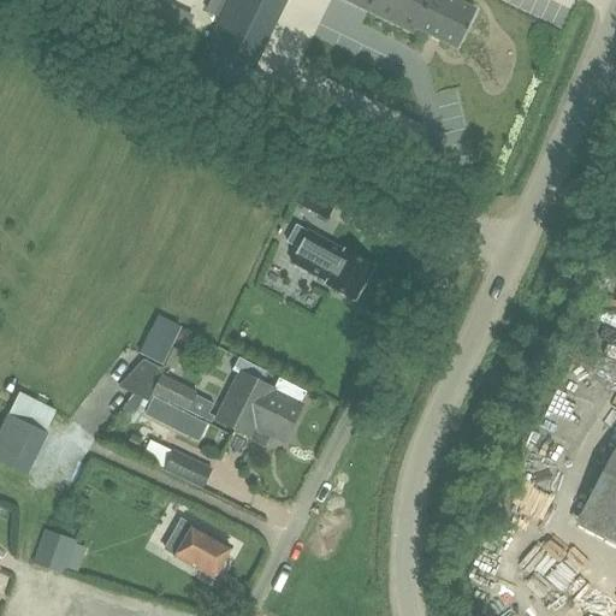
[(230,0),(194,76),(238,98),(285,0),(230,0)]
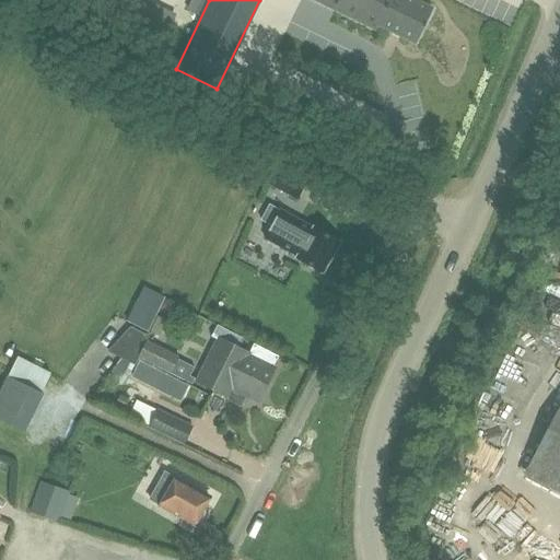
[(316,0),(343,13),(338,26),(353,33),(359,22),(375,30),(378,24),(417,43),(432,9),(412,0),(316,0)]
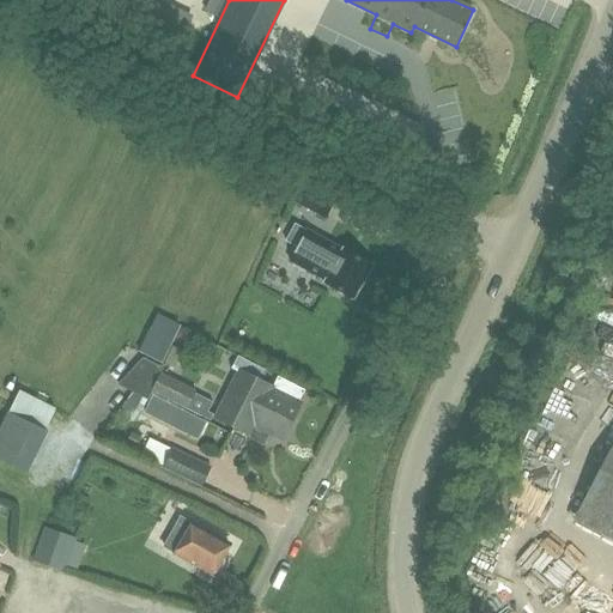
[(286,198),(323,219),(334,201),(296,180),(286,198)]
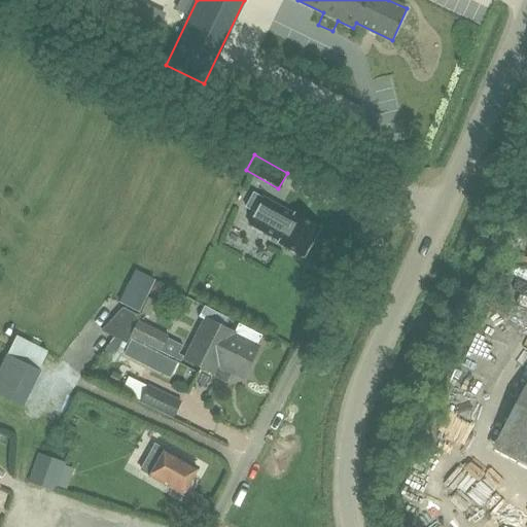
[(318,230),(294,216),(252,192),(244,208),(277,226),(279,224),(287,230),(280,242),(305,255),(318,230)]
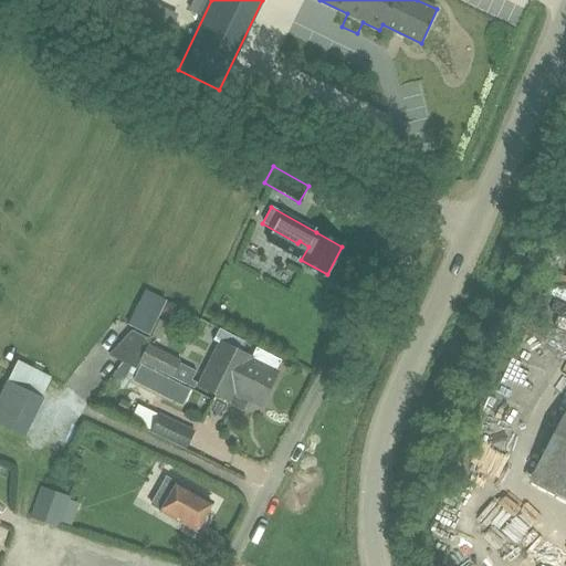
[(137,307),(159,317),(168,300),(146,290),(137,307)]
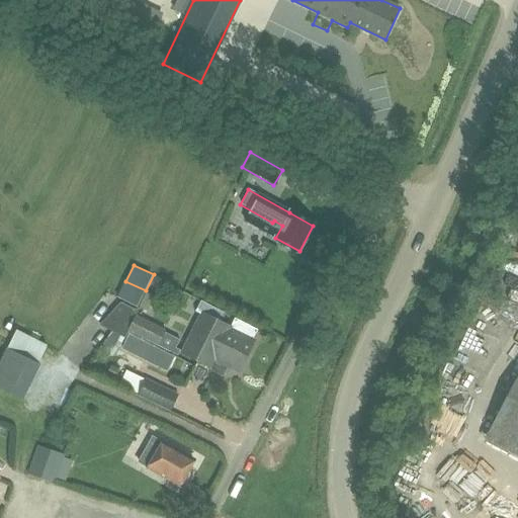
[(165,284),(162,280),(157,278),(152,279),(150,284),(154,288),(159,289),(164,289),(165,284)]
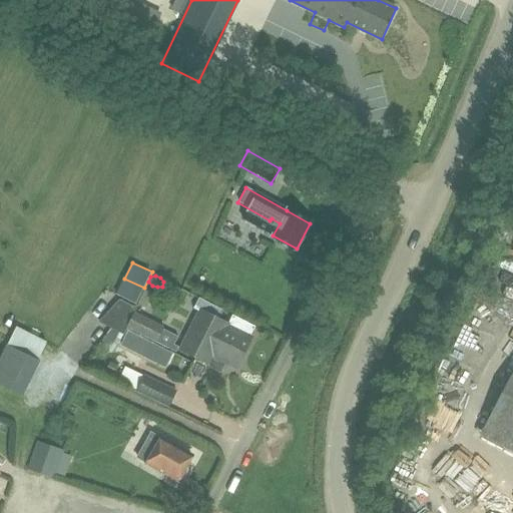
[(144,288),(124,279),(116,295),(136,304),(144,288)]
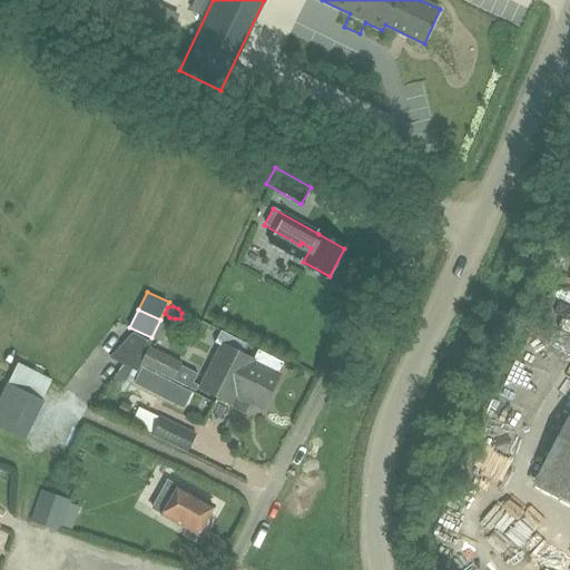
[(256,359),(254,357),(244,353),(247,345),(220,331),(215,343),(222,346),(203,387),(232,401),(234,402),(256,359)]
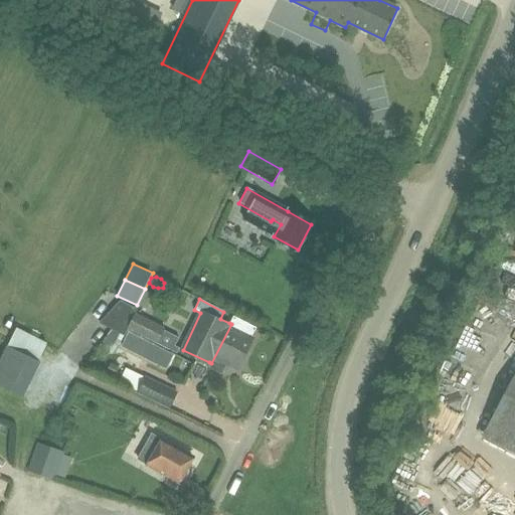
[(143,337),(149,320),(135,313),(137,310),(120,301),(99,324),(125,336),(128,330),(143,337)]
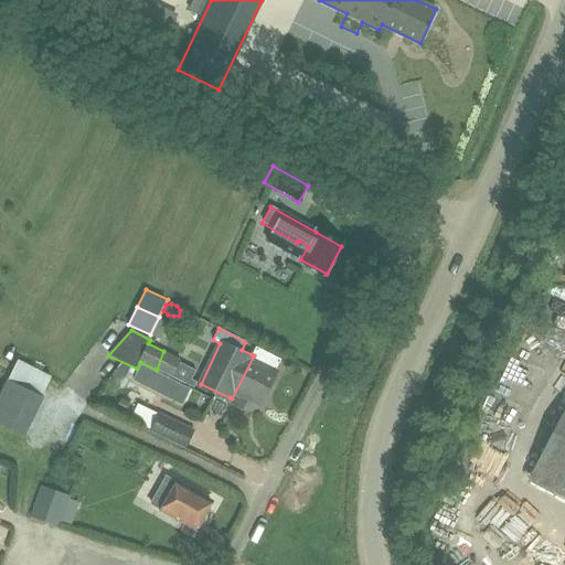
[(255,348),(252,354),(254,355),(232,398),(230,397),(227,403),(243,411),(249,398),(262,404),(279,370),(276,368),(280,360),(255,348)]
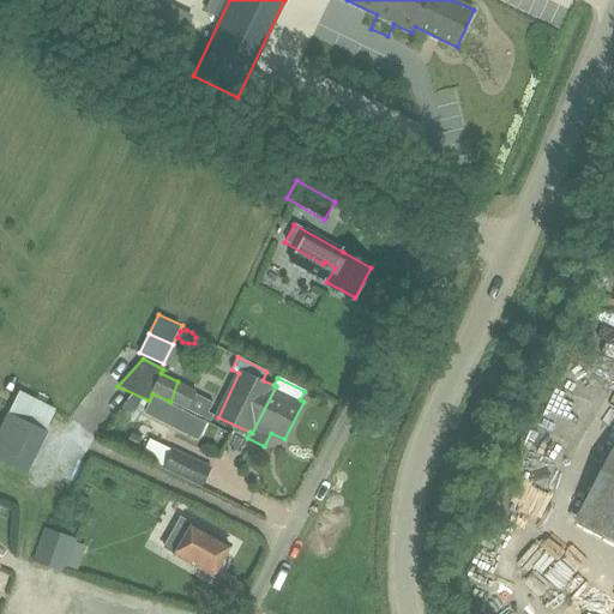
[(178,381),(170,402),(172,402),(210,421),(214,415),(208,413),(212,403),(194,395),(196,391),(178,381)]
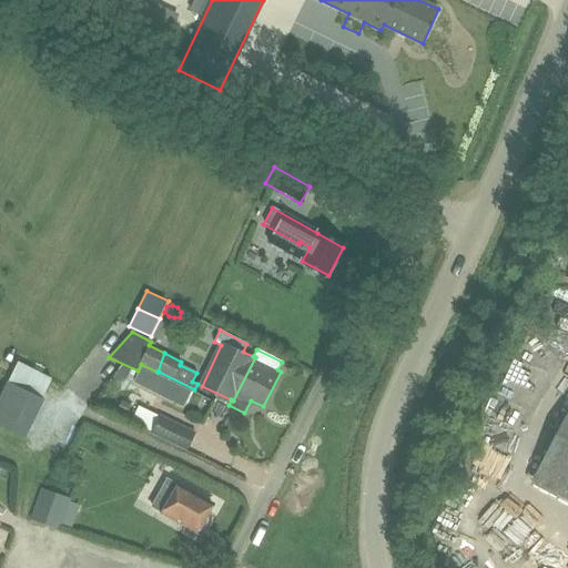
[(0,396),(0,401),(37,419),(46,401),(41,398),(50,378),(17,362),(0,396)]
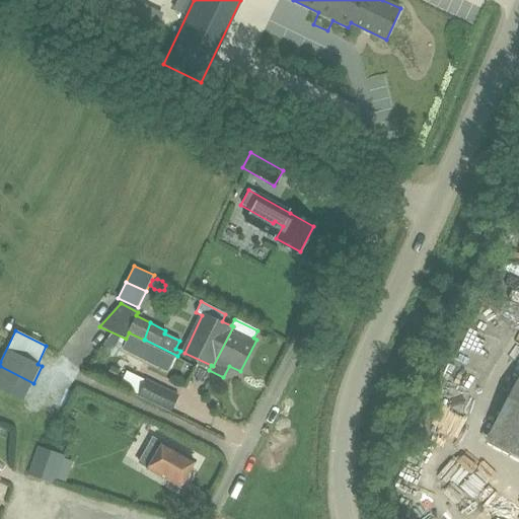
[(123,350),(144,360),(152,346),(130,335),(123,350)]
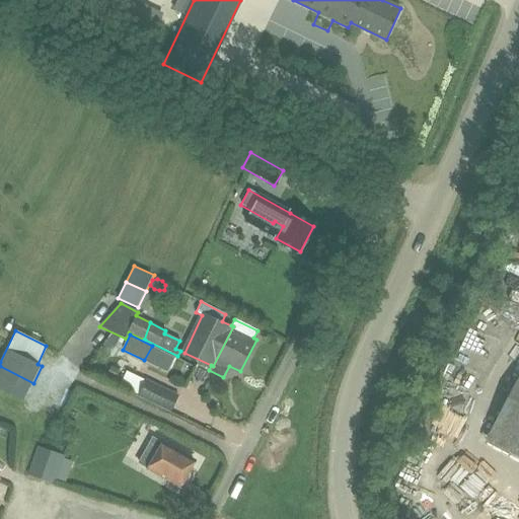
[(33,383),(0,366),(0,388),(24,400),(33,383)]
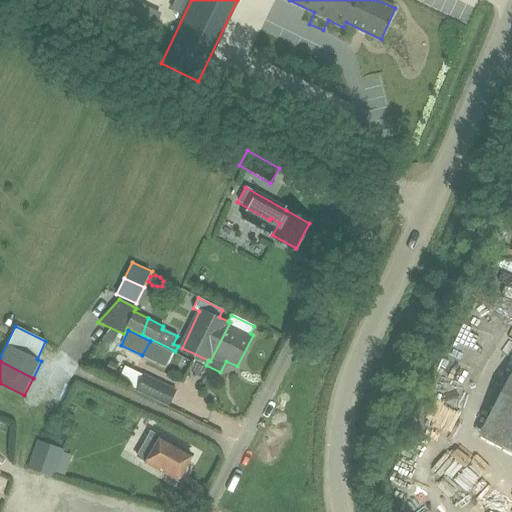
[(136,393),(158,404),(158,403),(168,407),(176,390),(143,374),(143,376),(126,367),(117,383),(137,392),(136,393)]
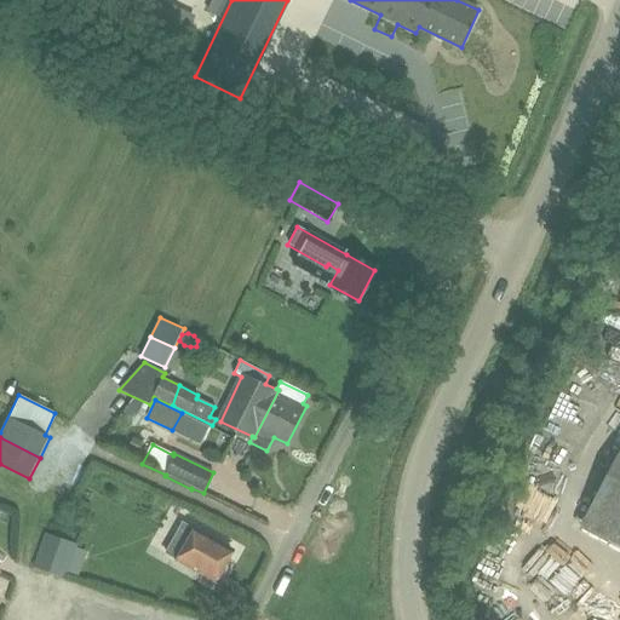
[(619,447),(578,527),(619,547),(619,447)]
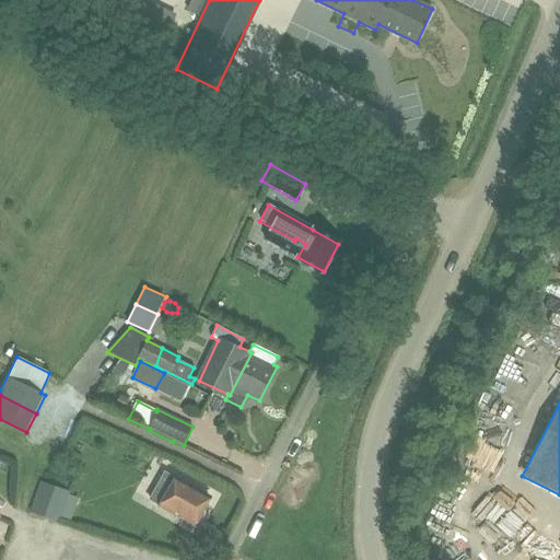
[(161,503),(195,523),(208,500),(174,480),(175,478),(164,471),(149,500),(160,506),(161,503)]
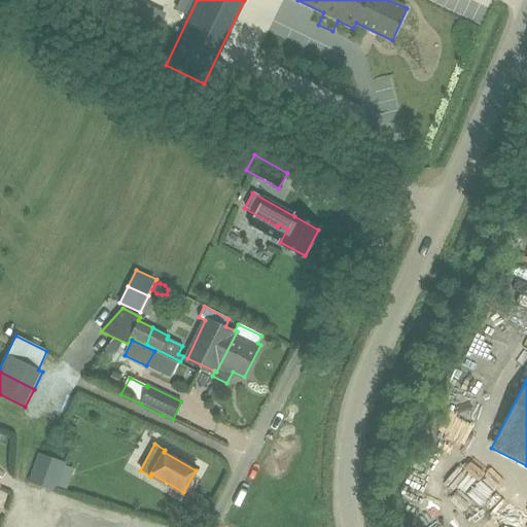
[(39,454),(29,484),(53,492),(64,463),(39,454)]
